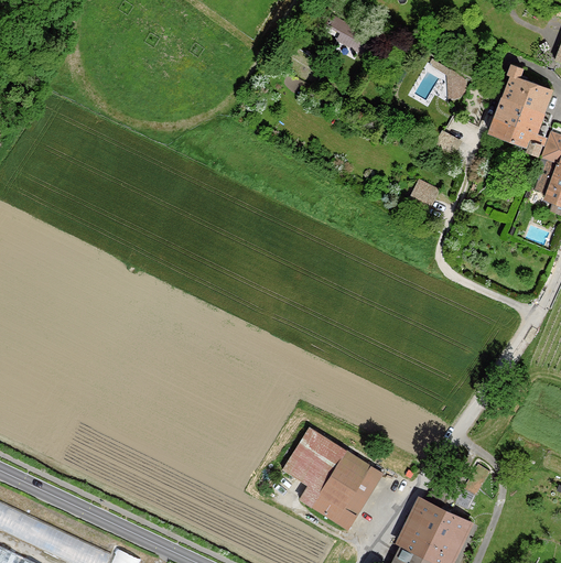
[(366,45),(370,38),(328,13),(324,21),(340,30),(336,38),(357,50),(362,42),(366,45)]
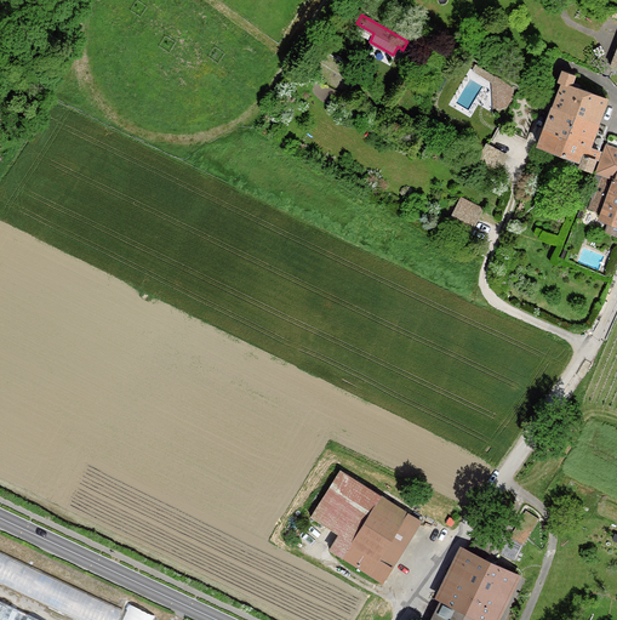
[(470,69),(491,83),(491,106),(498,107),(504,103),(509,96),(509,90),(506,83),(500,79),(473,64),(470,69)]
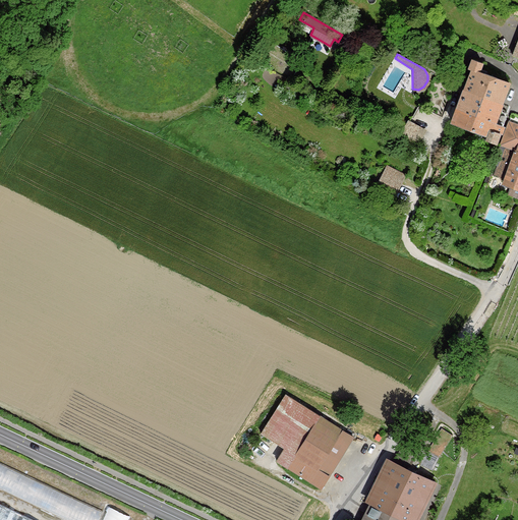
[(499,102),(507,81),(477,70),(480,62),(470,58),(466,68),(469,69),(463,89),(499,102)]
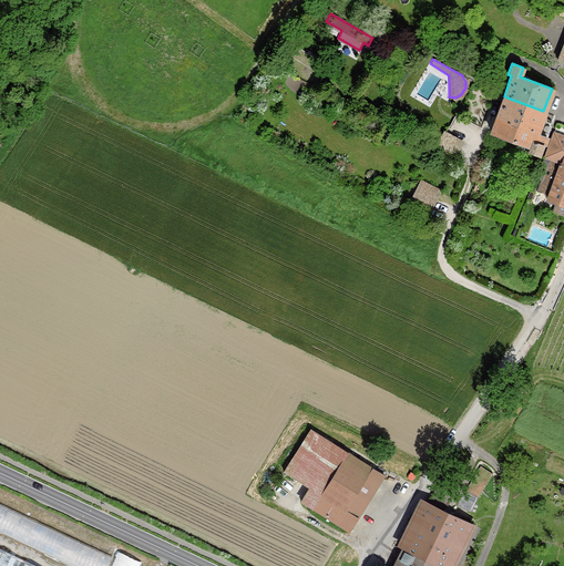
[(536,130),(543,111),(504,96),(496,115),(536,130)]
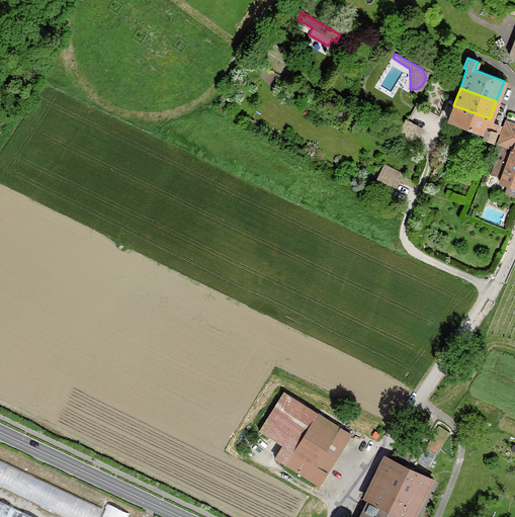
[(488,122),(490,118),(453,105),(447,121),(468,130),(482,135),(485,128),(495,132),(497,126),(488,122)]
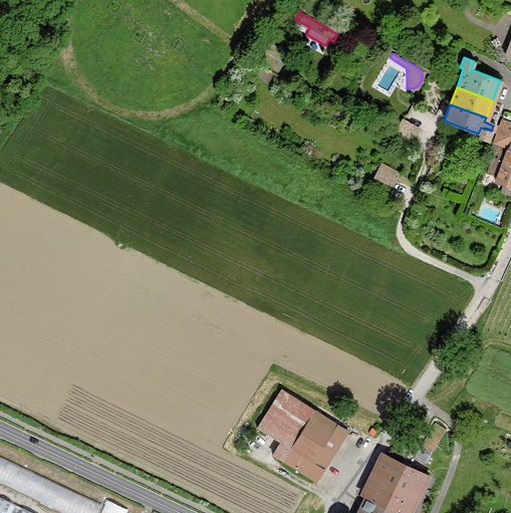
[(418,127),(401,119),(390,139),(407,148),(418,127)]
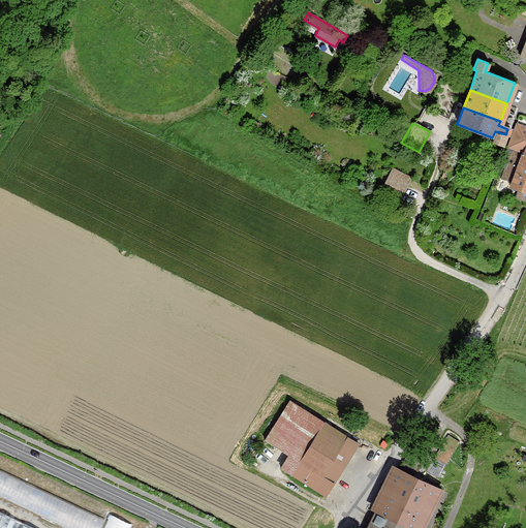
[(525,126),(515,123),(506,146),(522,152),(525,153),(525,126)]
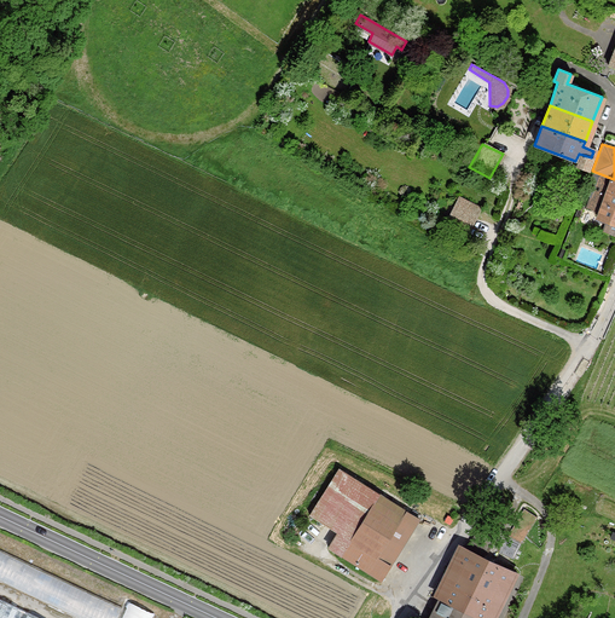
[(575,161),(574,165),(586,169),(591,157),(579,154),(575,161)]
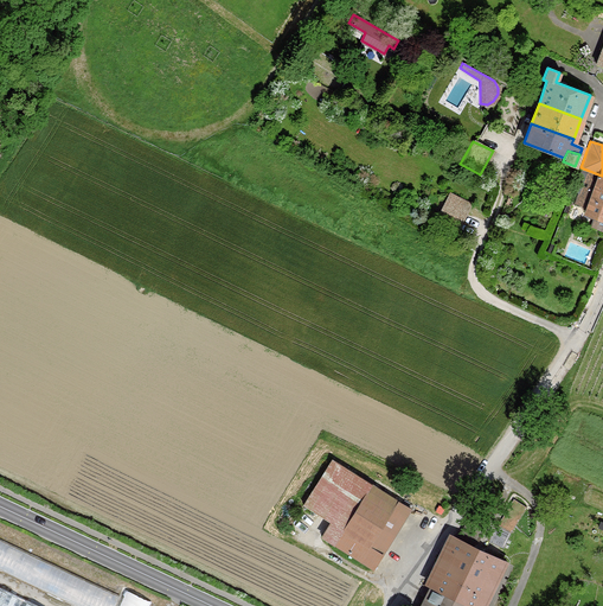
[(563,161),(564,158),(549,152),(546,161),(560,167),(563,161)]
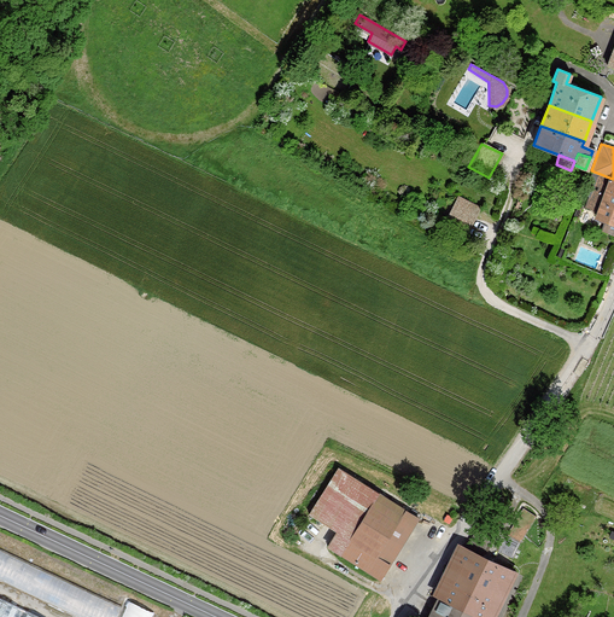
[(597,211),(608,180),(596,175),(595,176),(592,184),(584,207),(597,211)]
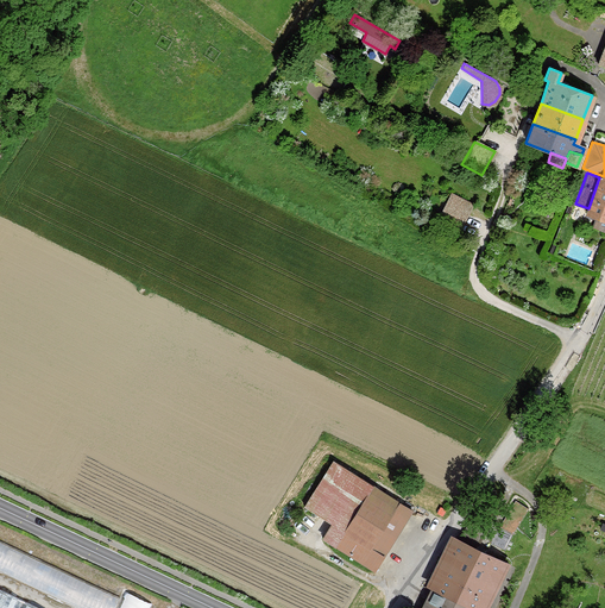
[(604,176),(600,175),(599,177),(588,208),(586,213),(604,219),(604,176)]
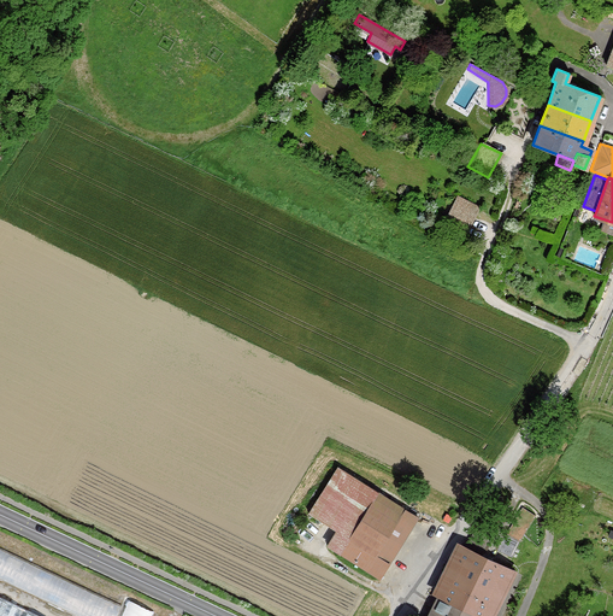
[(470,213),(455,206),(451,215),(465,223),(470,213)]
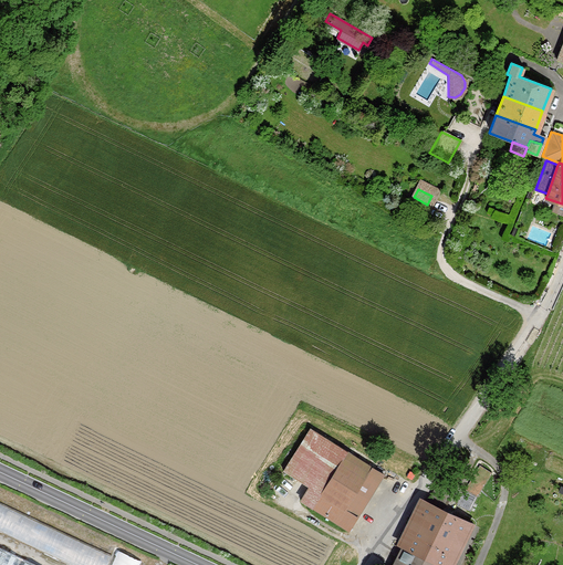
[(300,501),(311,506),(344,452),(309,429),(284,469),(301,480),(309,485),(300,501)]
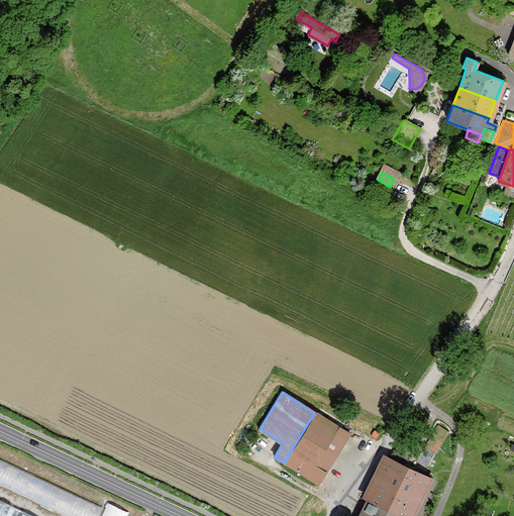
[(284,462),(316,483),(346,433),(314,413),(284,462)]
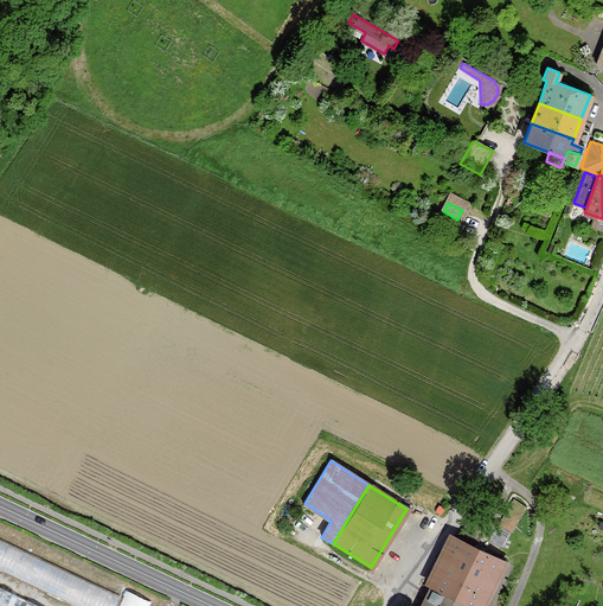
[(514,497),(502,512),(514,520),(525,504),(514,497)]
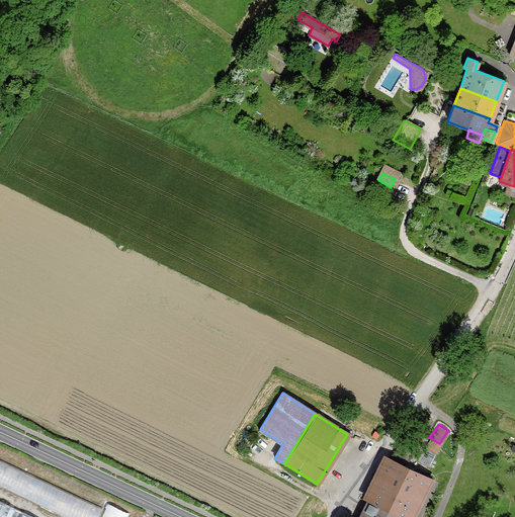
[(368,501),(402,516),(411,516),(430,480),(383,458),(364,499),(368,501)]
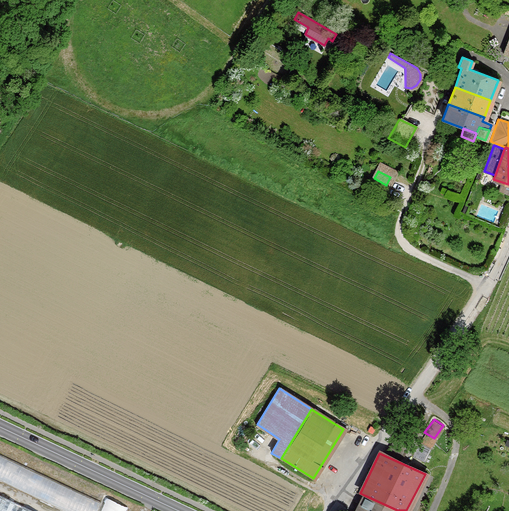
[(0,480),(80,510),(93,510),(100,494),(0,456),(0,480)]
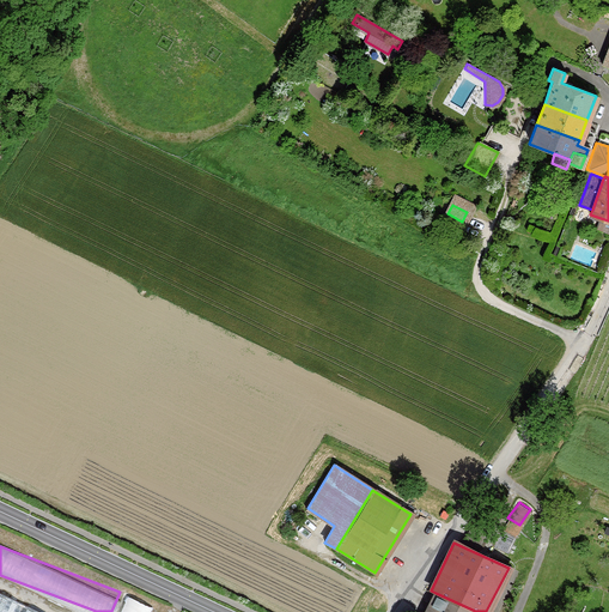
[(150,611),(153,605),(126,592),(116,611),(150,611)]
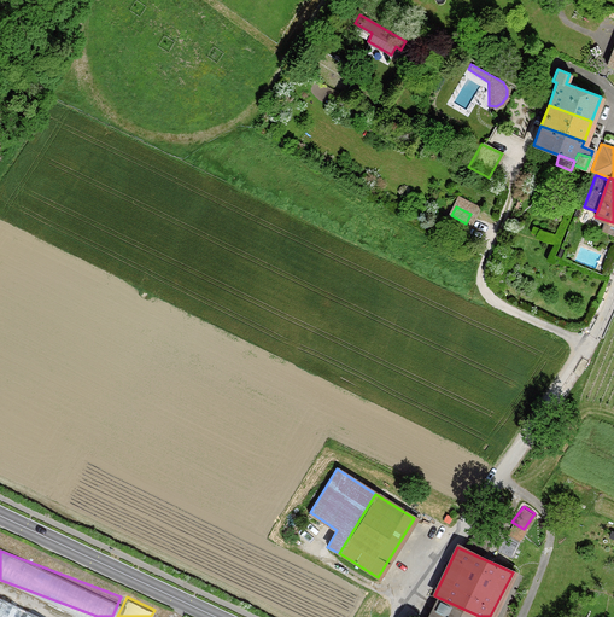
[(39,616),(0,598),(0,616),(39,616)]
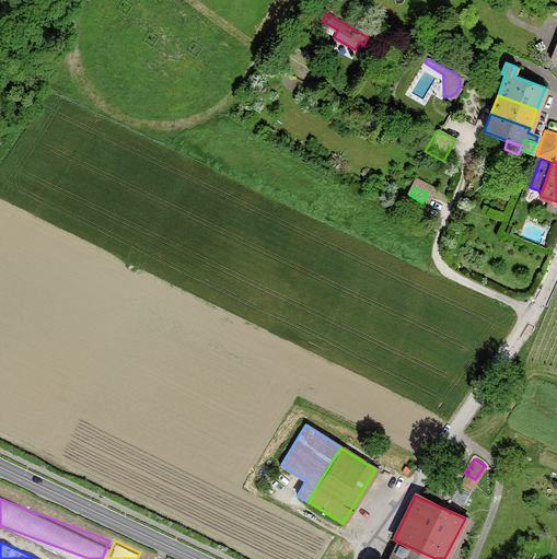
[(434,558),(398,542),(389,558),(434,558)]
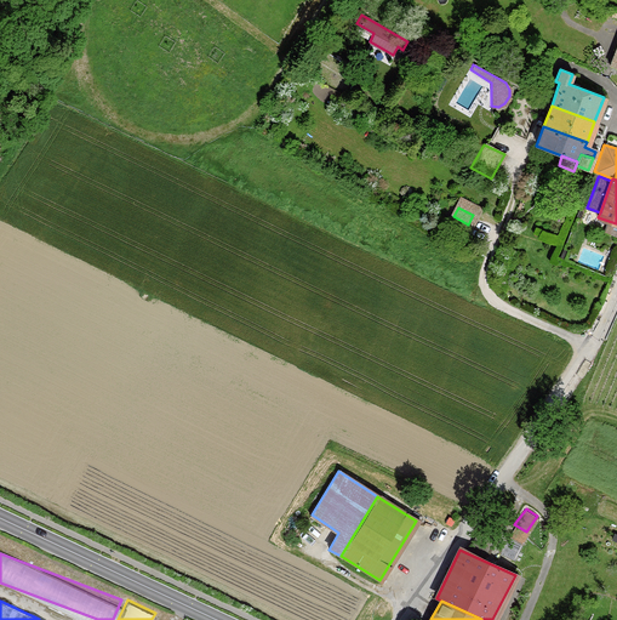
All buildings are outlined.
